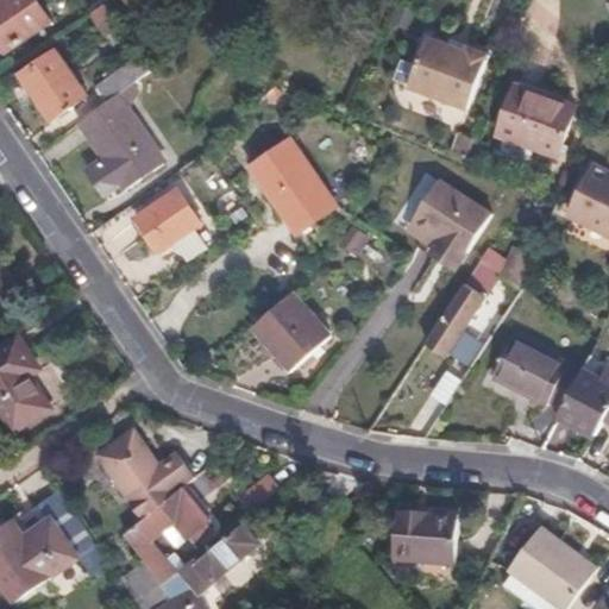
[(52,16),(41,0),(0,0),(0,38),(6,48),(52,16)]
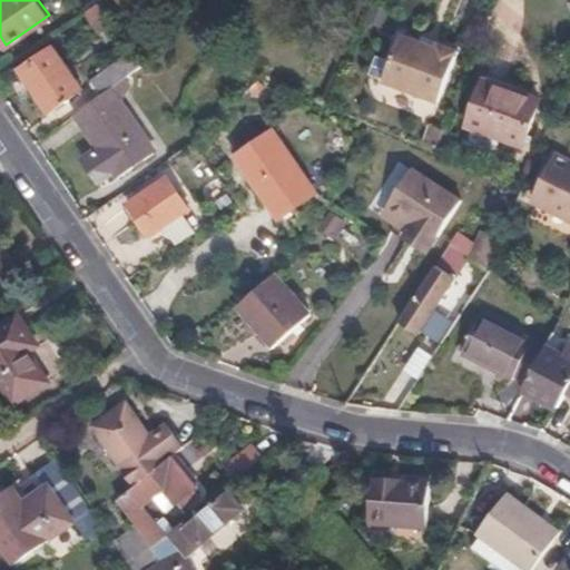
[(116,19),(102,0),(99,0),(84,12),(97,31),(116,19)]
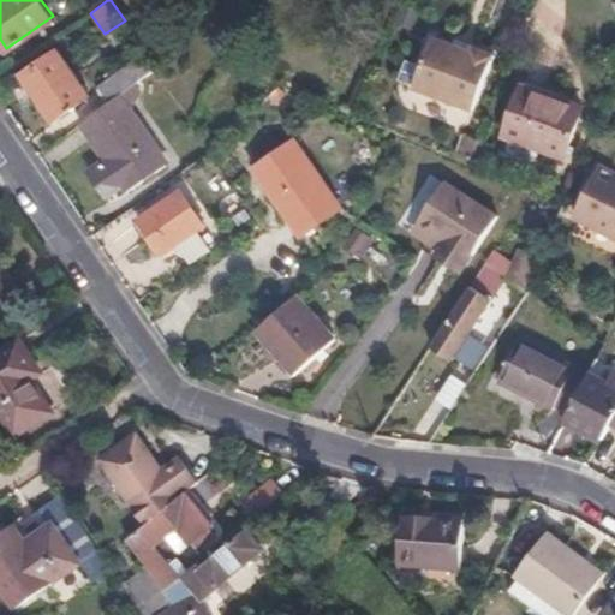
[(467,53),(430,34),(405,83),(464,112),(489,58),(471,48),(467,53)]
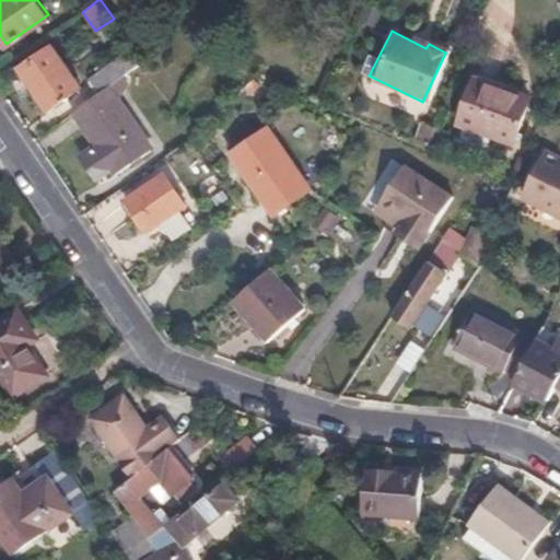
[(107,85),(142,60),(130,42),(95,68),(107,85)]
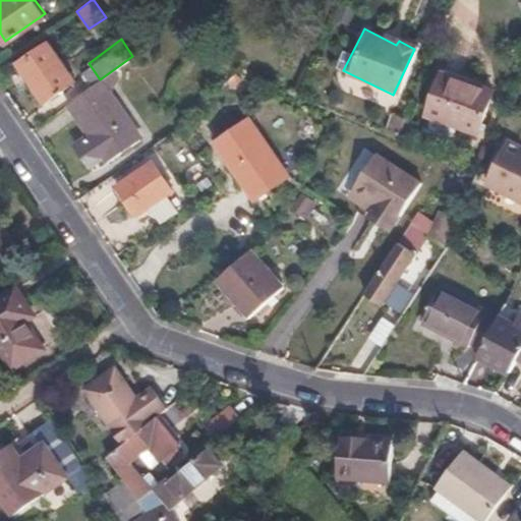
[(75,81),(49,44),(20,64),(45,101),(75,81)]
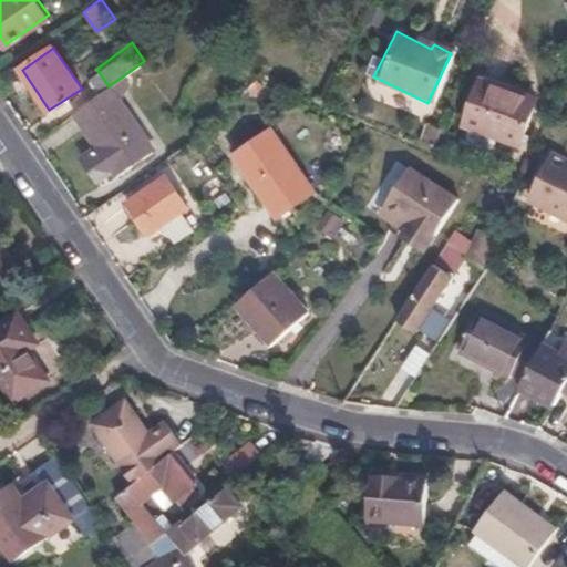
[(538,101),(485,80),(466,123),(521,144),(538,101)]
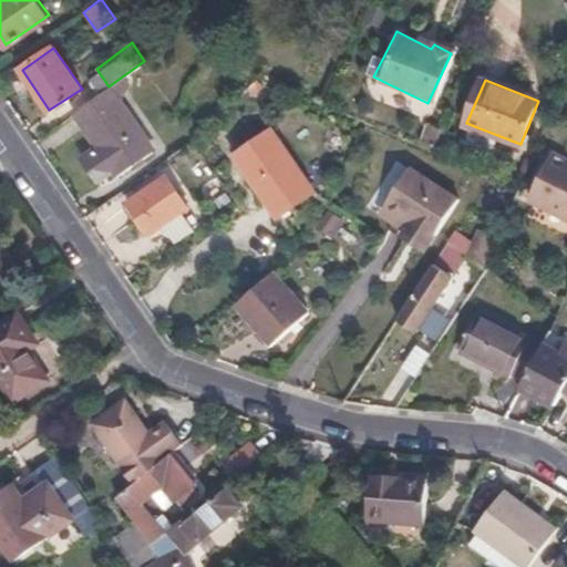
[(109,86),(75,112),(99,146),(89,154),(86,164),(99,184),(115,172),(119,175),(153,151),(109,86)]
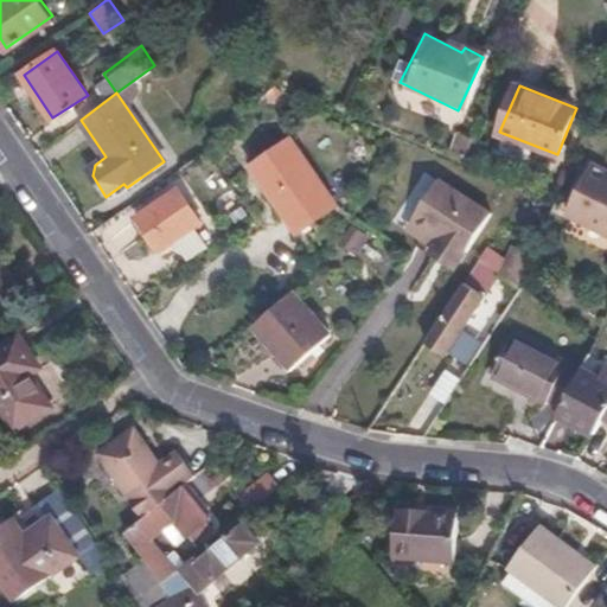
[(334,208),(287,139),(253,163),(298,230),(334,208)]
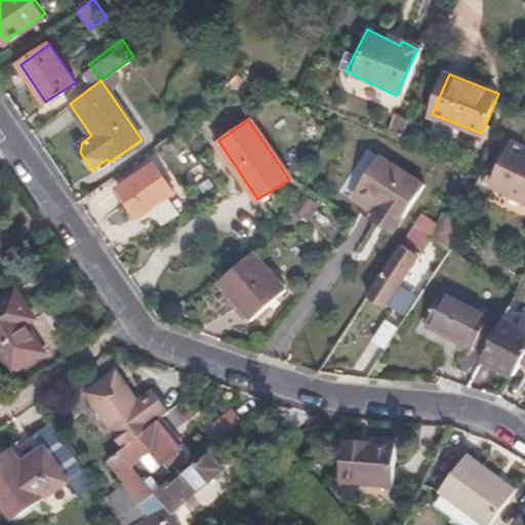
[(492,183),(524,197),(524,148),(510,142),(492,183)]
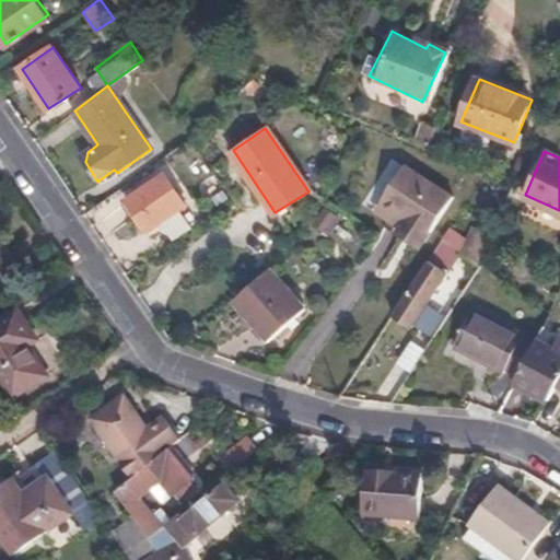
[(403,165),(378,200),(401,216),(394,228),(420,244),(452,196),(403,165)]
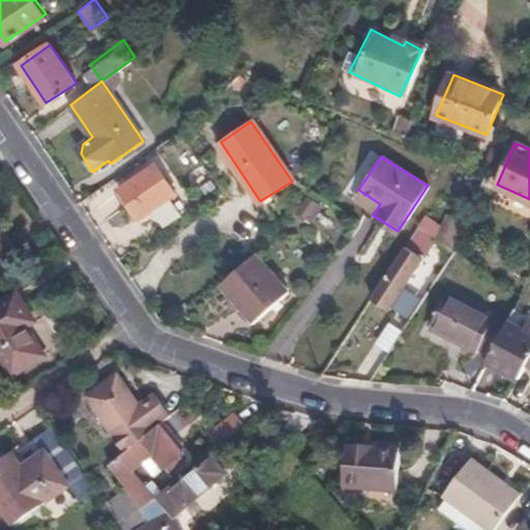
[(159,218),(165,226),(181,213),(169,196),(174,192),(156,166),(120,189),(139,218),(149,210),(153,217),(159,218)]
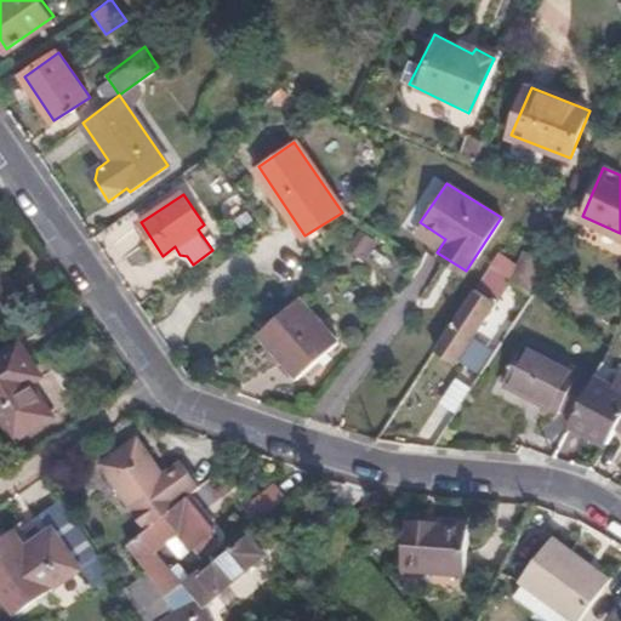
[(445,239),(420,222),(411,235),(437,252),(445,239)]
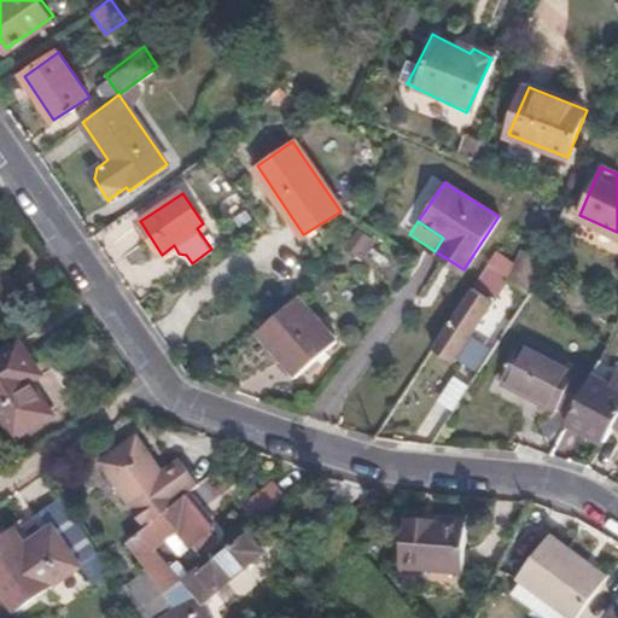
[(0,301),(12,295),(0,275),(0,301)]
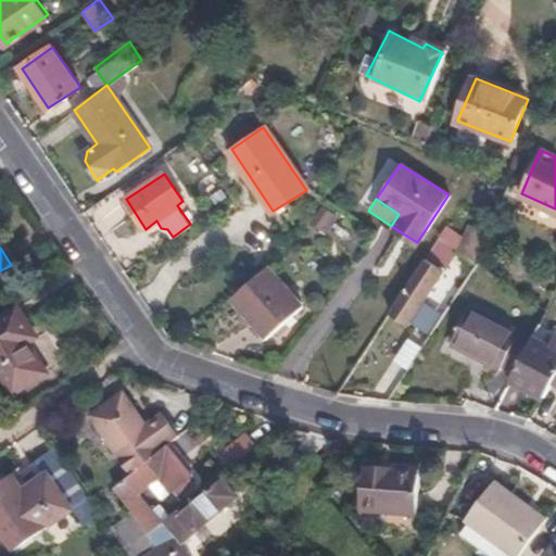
[(470,273),(477,263),(474,260),(460,251),(454,261),(470,273)]
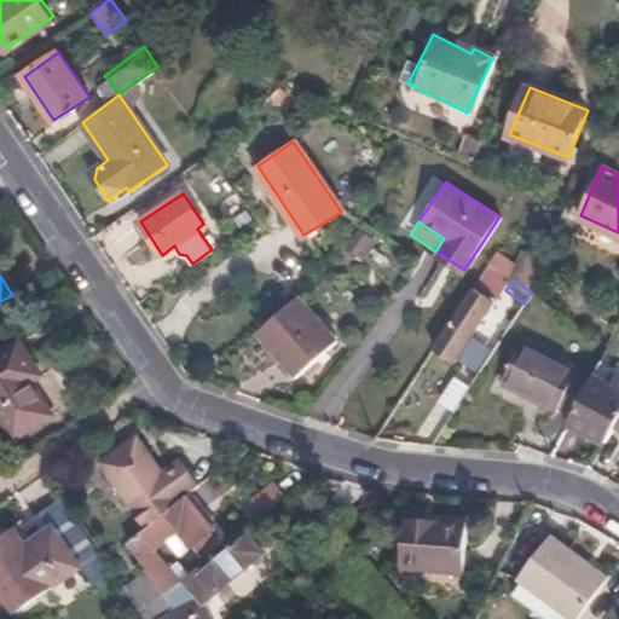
[(473,288),(433,348),(453,363),(493,301),(473,288)]
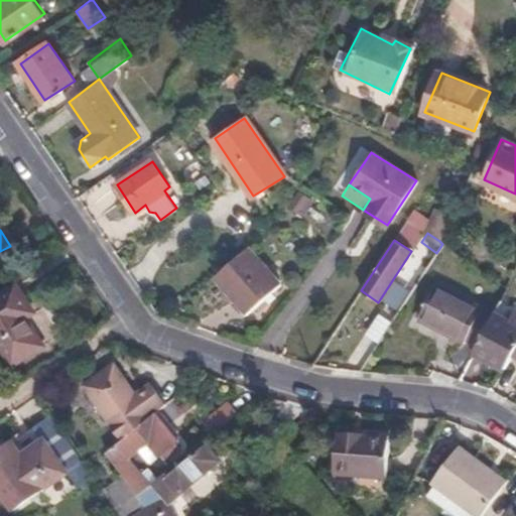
[(279,281),(246,244),(214,273),(248,310),(279,281)]
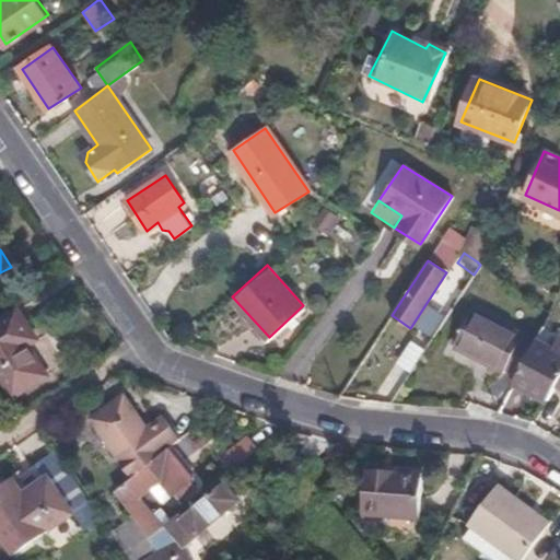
[(36,338),(16,308),(0,318),(0,374),(14,396),(48,374),(28,343),(36,338)]
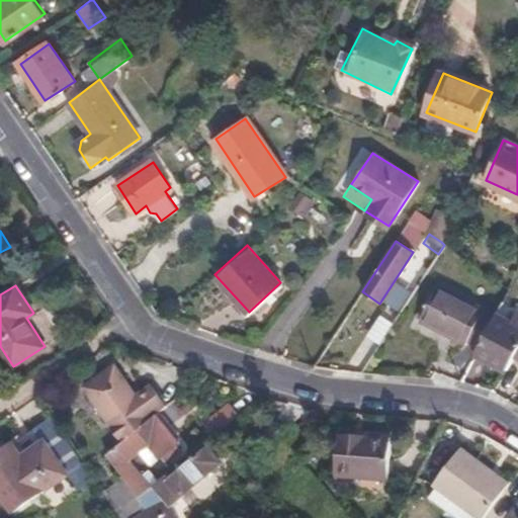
[(480,345),(494,316),(436,286),(419,320),(465,343),(467,339),(480,345)]
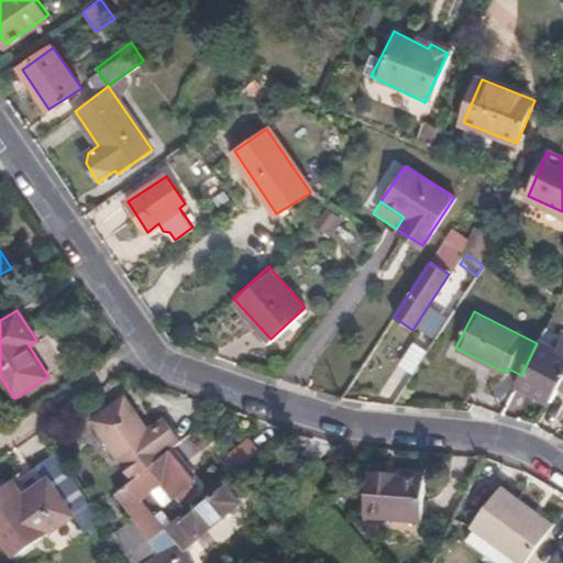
[(562,382),(562,381),(562,355),(538,341),(537,343),(521,375),(516,384),(550,403),(562,382)]
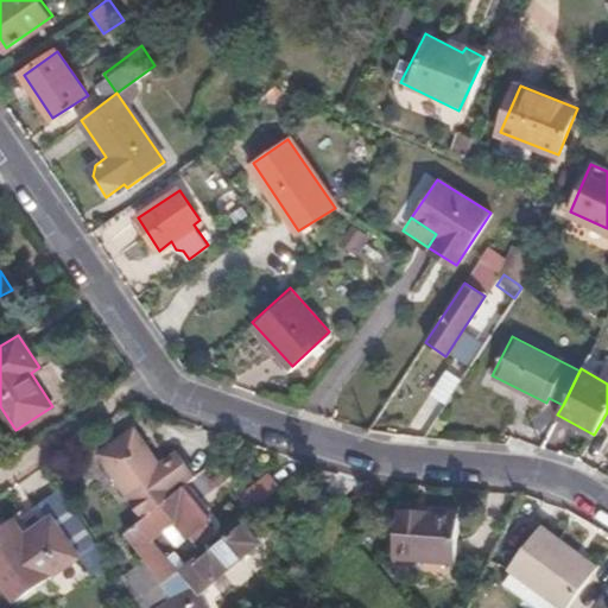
[(447,369),(432,396),(448,404),(462,378),(447,369)]
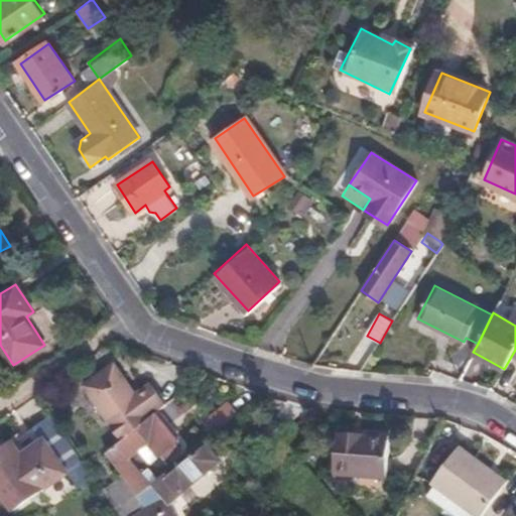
[(172,399),(163,387),(141,402),(115,363),(85,385),(121,435),(147,416),(148,418),(156,411),(172,399)]
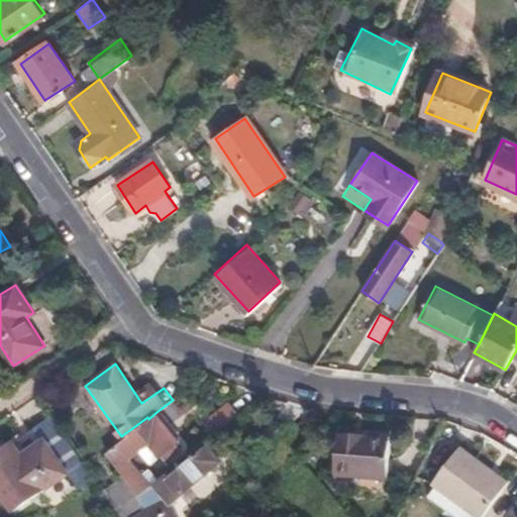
[(218,431),(237,415),(228,403),(209,419),(218,431)]
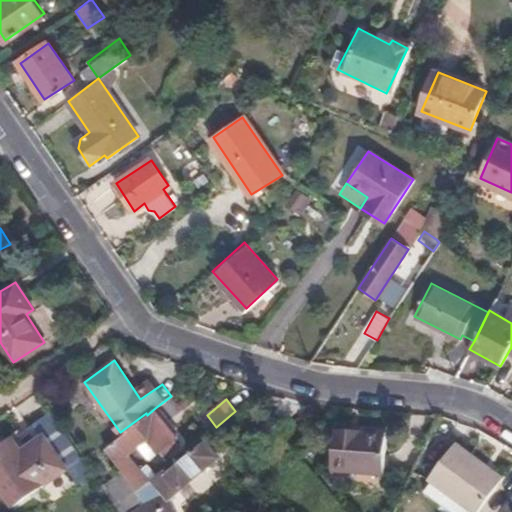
[(105,449),(137,492),(148,482),(127,454),(147,437),(159,452),(161,451),(165,457),(180,446),(175,439),(179,436),(155,408),(147,415),(105,449)]
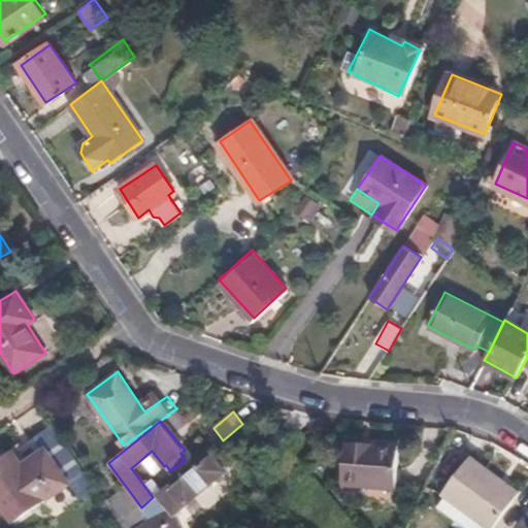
[(73,492),(77,497),(94,486),(53,425),(0,460),(0,503),(11,521),(42,499),(50,508),(73,492)]
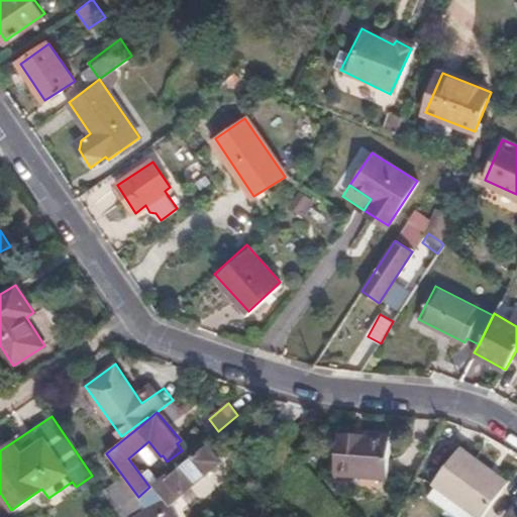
[(203,424),(212,436),(218,431),(209,419),(203,424)]
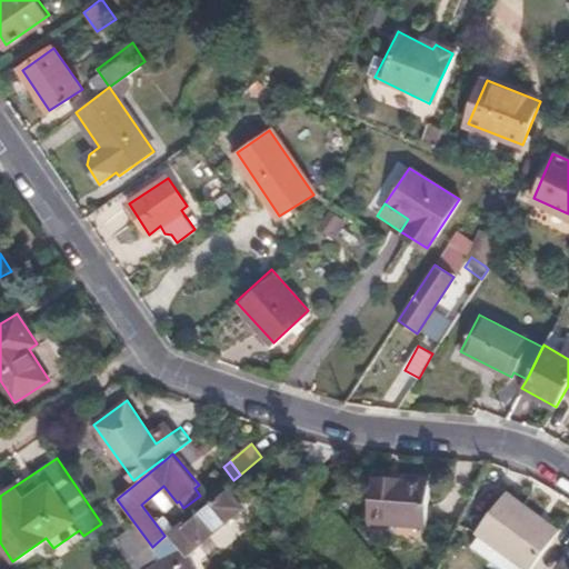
[(428,480),(369,476),(367,521),(426,526),(428,480)]
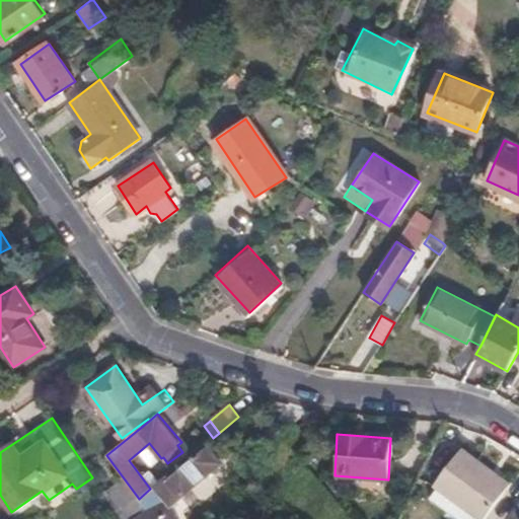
[(147,508),(135,515),(136,518),(173,518),(170,507),(224,462),(210,447),(168,480),(165,476),(150,489),(139,499),(147,508)]
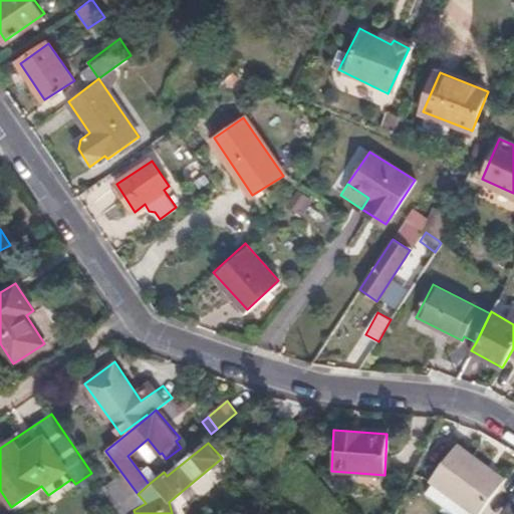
[(455,513),(480,513),(507,481),(461,446),(434,480),(437,483),(429,491),(455,513)]
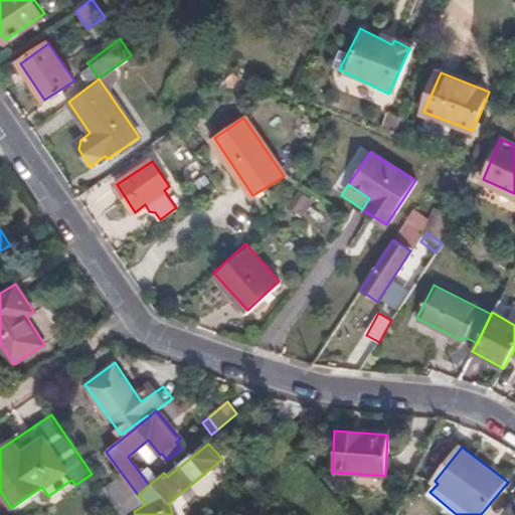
[(514,514),(514,498),(504,511),(509,514),(514,514)]
